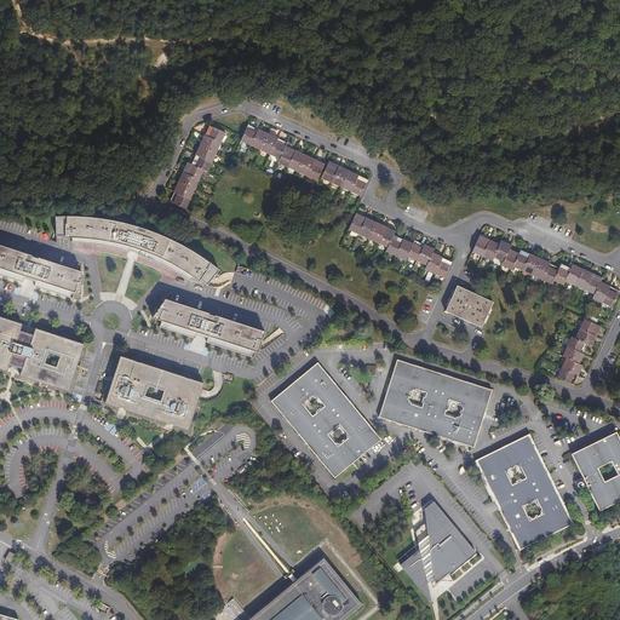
[(189,165),(200,171),(205,172),(223,133),(207,126),(189,165)]
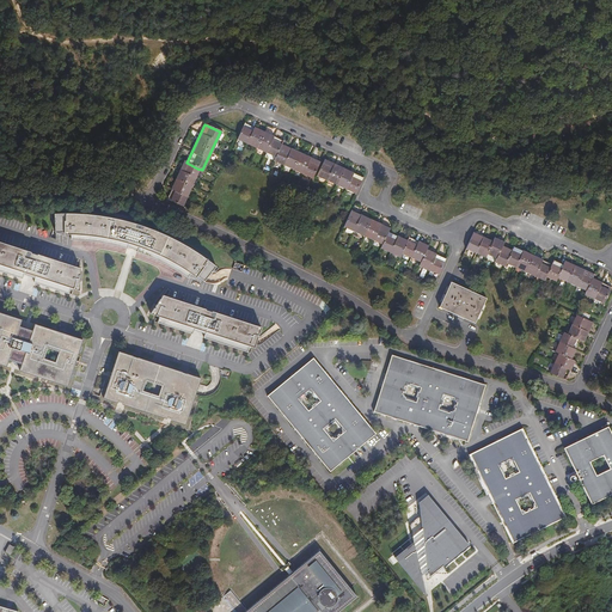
[(274,159),(280,147),(281,145),(243,127),(237,141),(274,159)]
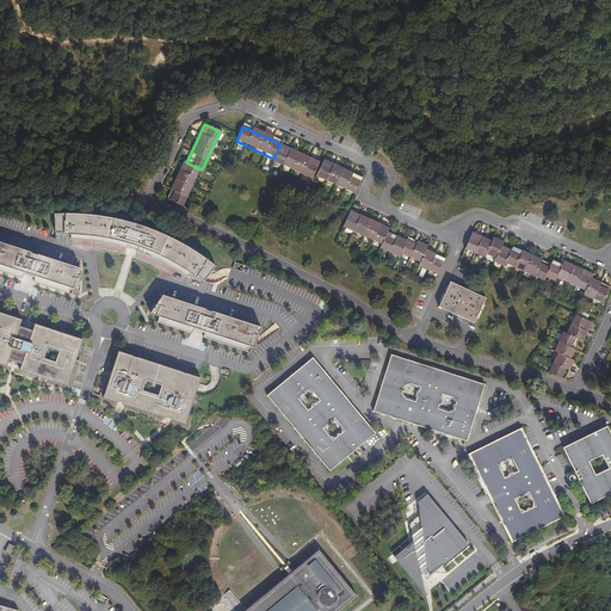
[(316,164),(279,147),(273,159),(272,162),(309,179),(316,164)]
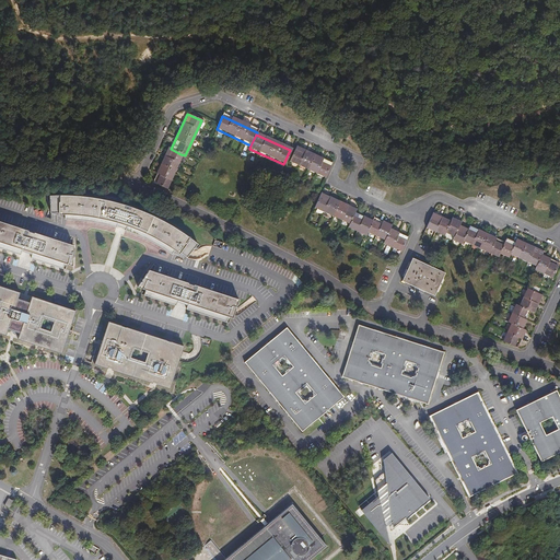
[(181,154),(171,149),(167,148),(151,182),(165,188),(181,154)]
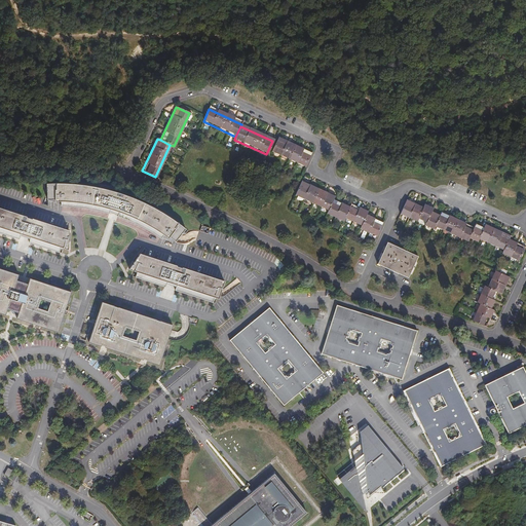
[(303,166),(309,154),(276,140),(271,152),(303,166)]
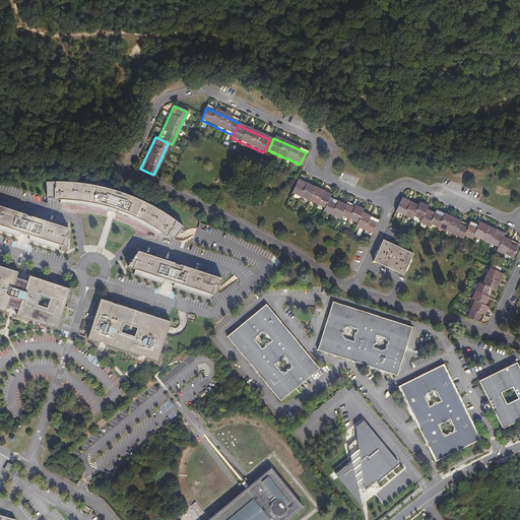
[(323,208),(328,198),(329,196),(297,181),(291,193),(323,208)]
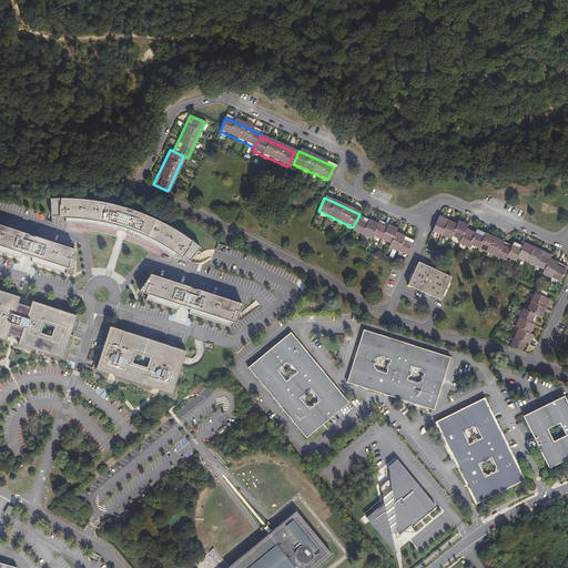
[(189,261),(199,247),(191,241),(182,235),(174,230),(163,224),(150,217),(137,212),(124,209),(113,205),(99,202),(87,200),(77,199),(49,200),(49,208),(49,216),(58,216),(58,219),(64,219),(63,223),(73,223),(81,224),(89,225),(97,227),(107,229),(117,231),(117,230),(122,232),(125,233),(125,234),(131,236),(137,239),(144,242),(151,245),(160,251),(168,254),(173,257),(175,254),(180,257),(182,256),(189,261)]
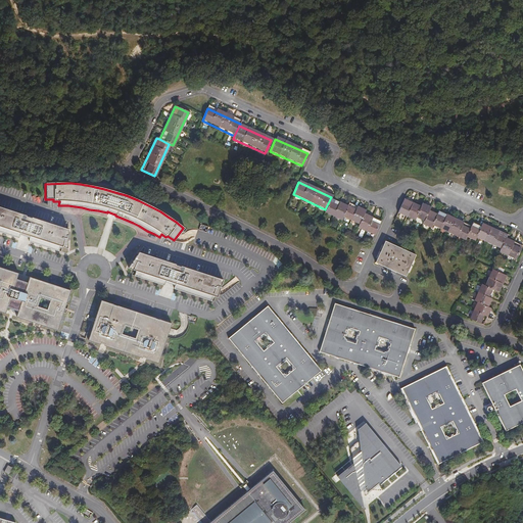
[(346,206),(330,199),(325,209),(324,212),(340,221),(341,217),(346,206)]
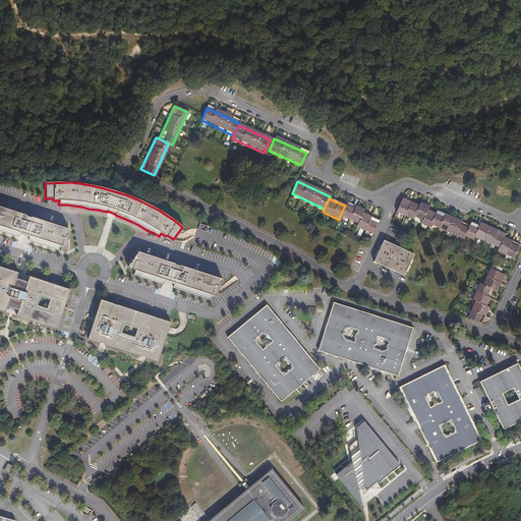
[(412,217),(416,208),(401,200),(396,213),(411,220),(412,217)]
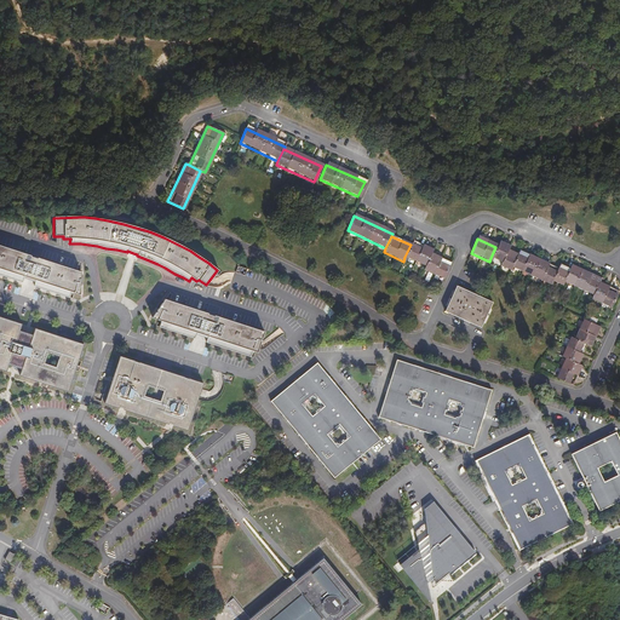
[(412,242),(411,245),(405,257),(425,267),(430,254),(432,252),(412,242)]
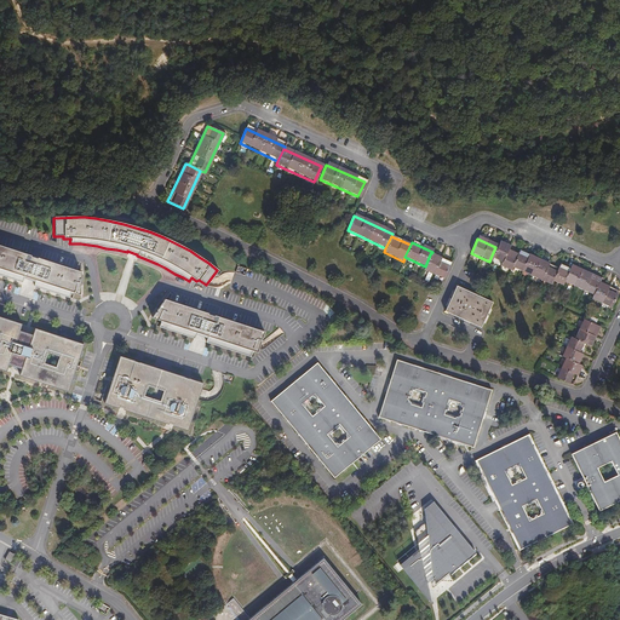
[(498,245),(495,247),(491,258),(501,263),(506,252),(507,250),(498,245)]
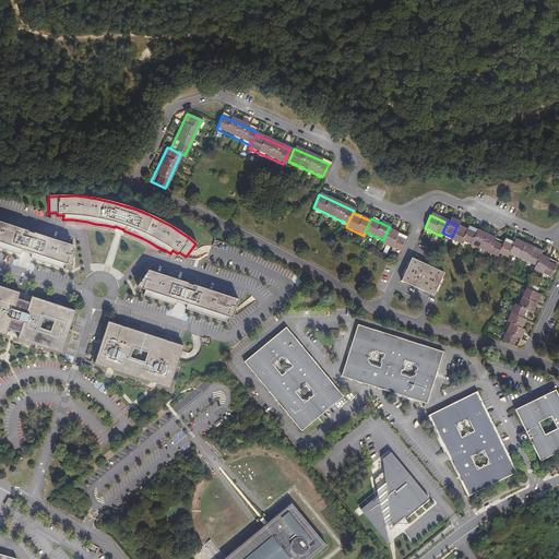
[(31,256),(30,259),(61,269),(62,268),(63,262),(66,263),(66,264),(71,266),(72,246),(0,223),(0,249),(19,256),(21,251),(31,256)]
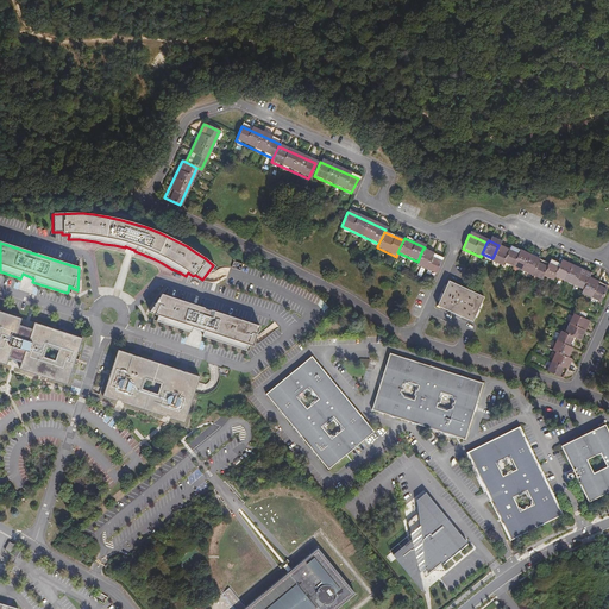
[(497,248),(493,258),(491,262),(500,267),(502,262),(507,251),(497,248)]
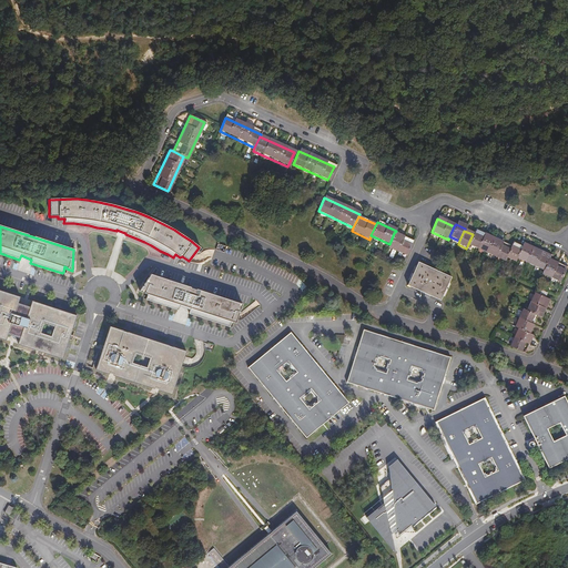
[(474,231),(473,234),(468,244),(504,261),(506,257),(510,247),(474,231)]
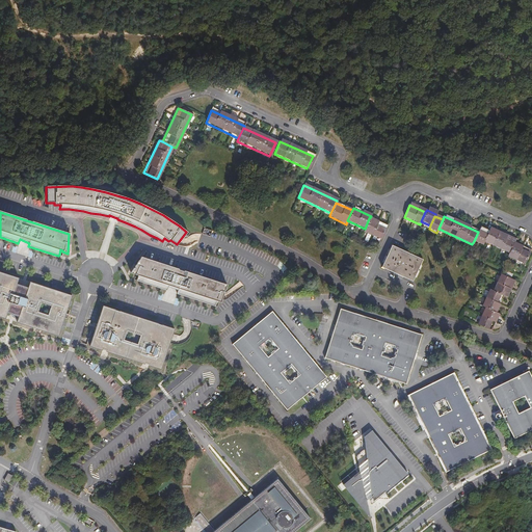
[(384,225),(369,218),(365,229),(364,232),(378,239),(384,225)]
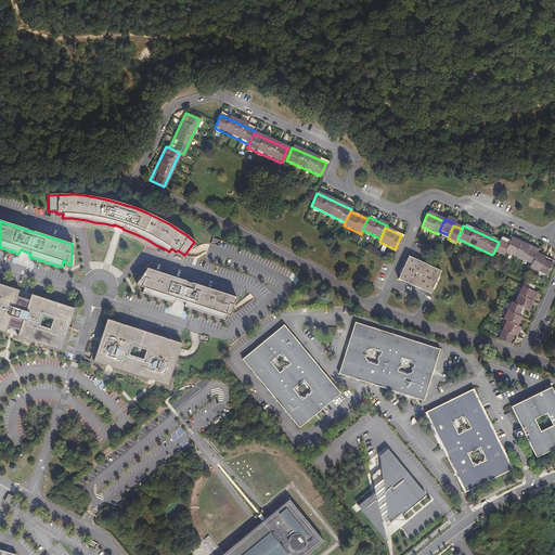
[(500,239),(499,242),(494,252),(502,256),(504,253),(508,243),(500,239)]
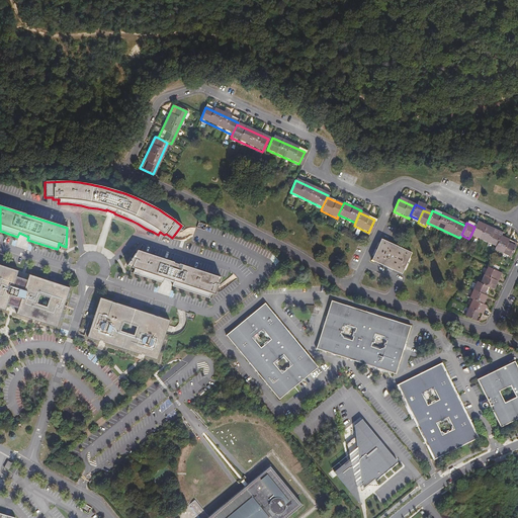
[(475,227),(470,236),(495,247),(499,238),(500,235),(476,224),(475,227)]
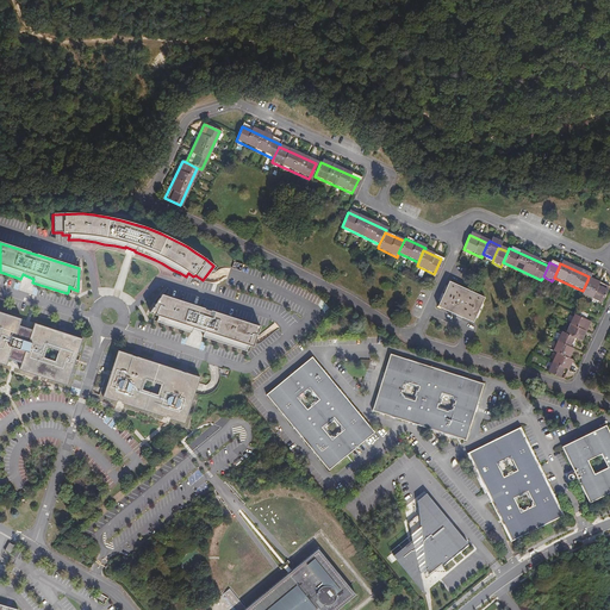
[(607,288),(587,280),(583,291),(580,294),(599,303),(607,288)]
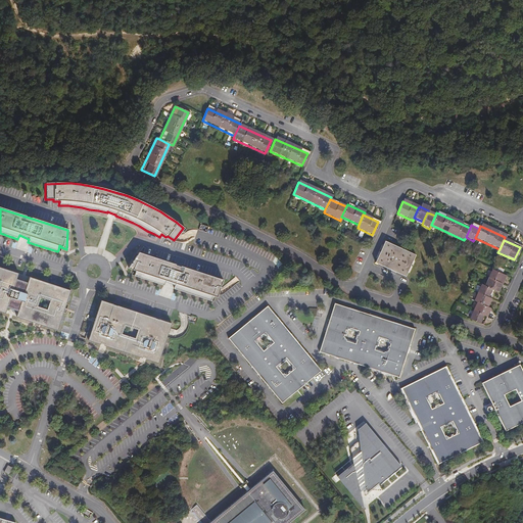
[(384,241),(375,262),(405,276),(414,255),(384,241)]
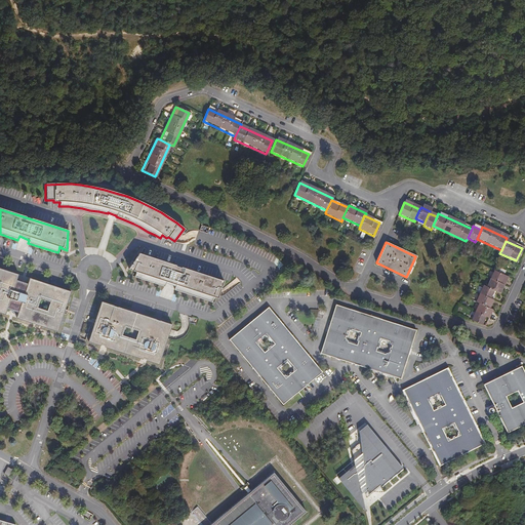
[(163,286),(165,283),(174,286),(173,290),(211,303),(212,296),(217,298),(223,281),(138,253),(127,270),(133,271),(133,270),(135,271),(133,277),(163,286)]
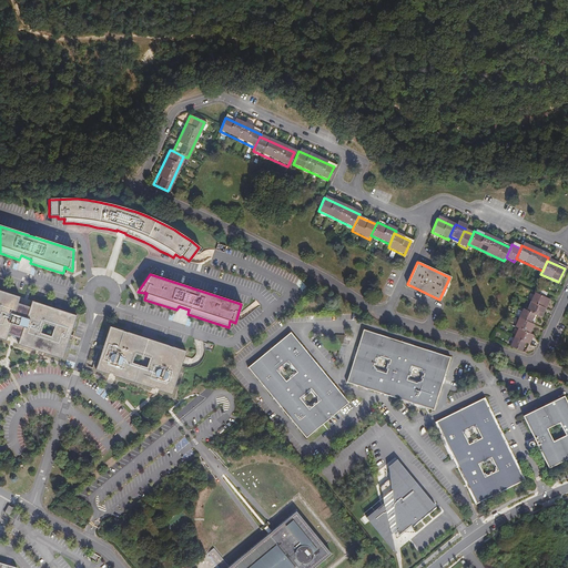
[(0,340),(6,342),(8,335),(19,340),(17,345),(62,359),(68,341),(70,341),(72,338),(72,336),(70,335),(75,316),(31,302),(30,308),(18,304),(19,298),(0,292),(0,340)]
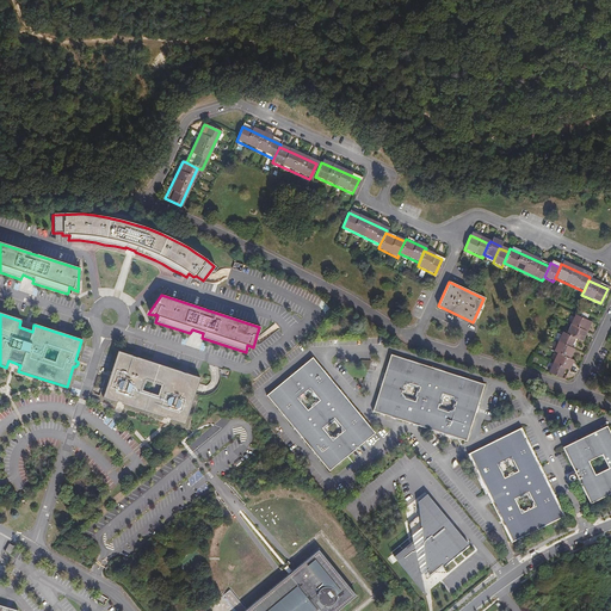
[(587,322),(585,321),(575,316),(573,315),(565,334),(576,340),(579,341),(587,322)]
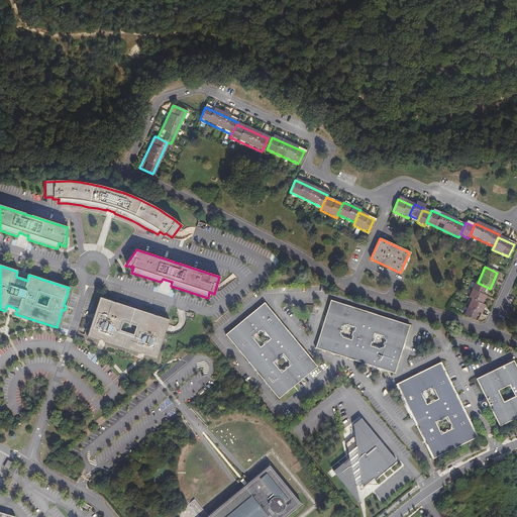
[(469,298),(472,299),(481,303),(488,288),(478,283),(476,282),(469,298)]
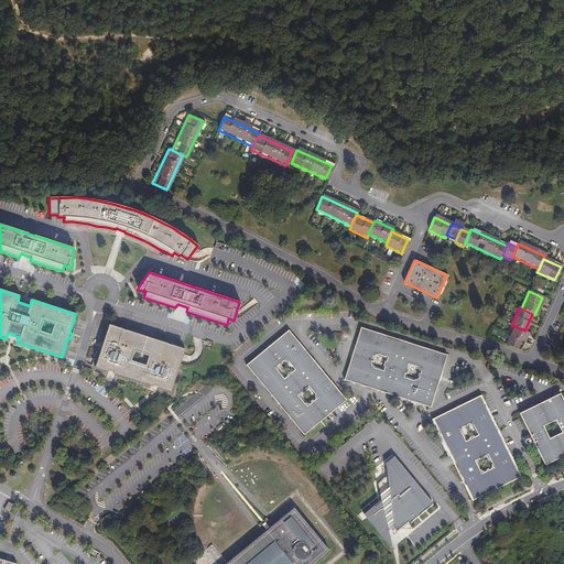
[(184,348),(108,325),(95,368),(170,392),(184,348)]
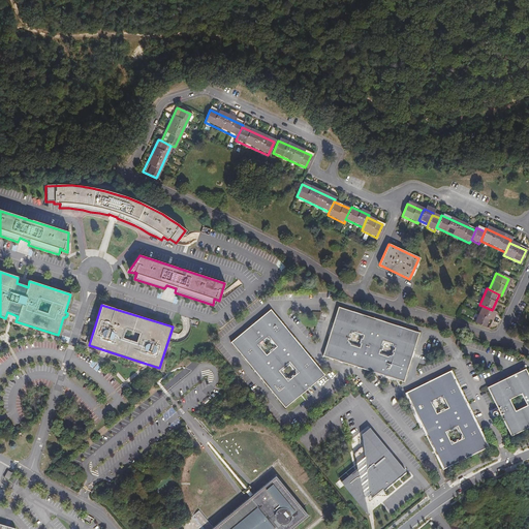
[(492,310),(483,306),(475,322),(487,328),(495,312),(492,310)]
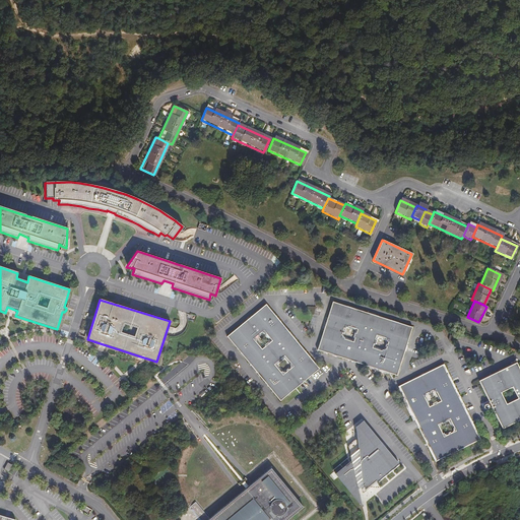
[(317,351),(396,377),(411,329),(332,304),(317,351)]
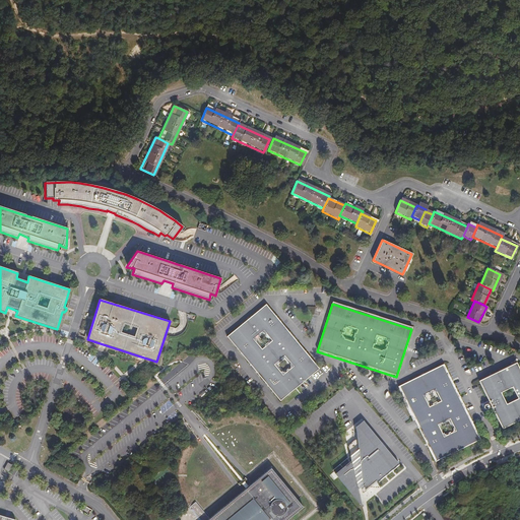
[(226,337),(280,402),(318,371),(265,306),(226,337)]
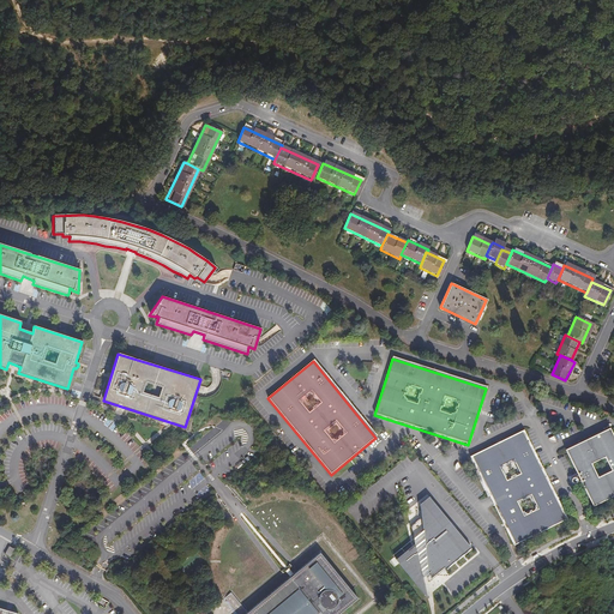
[(106,381),(98,379),(95,391),(101,392),(106,381)]
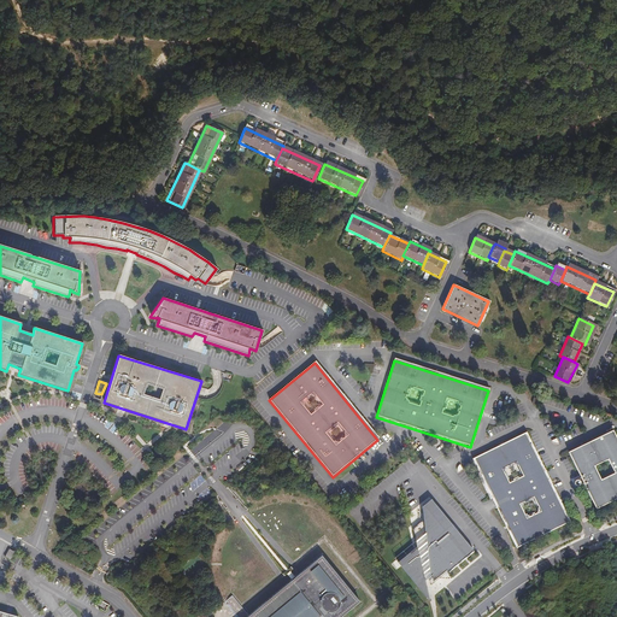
[(616,444),(611,433),(566,454),(580,480),(575,482),(574,483),(574,487),(575,488),(577,487),(582,486),(594,510),(616,499),(616,444)]
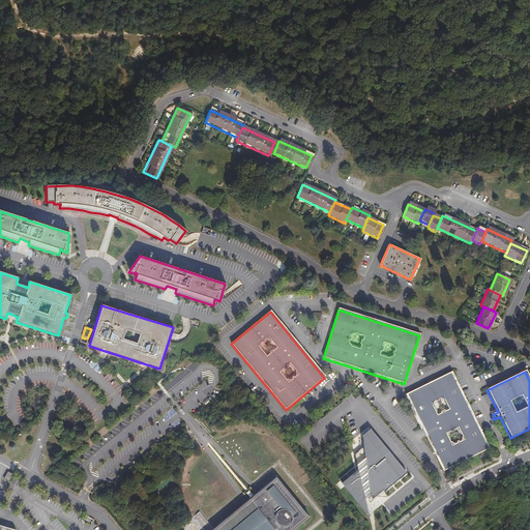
[(442,472),(489,449),(451,373),(405,395),(442,472)]
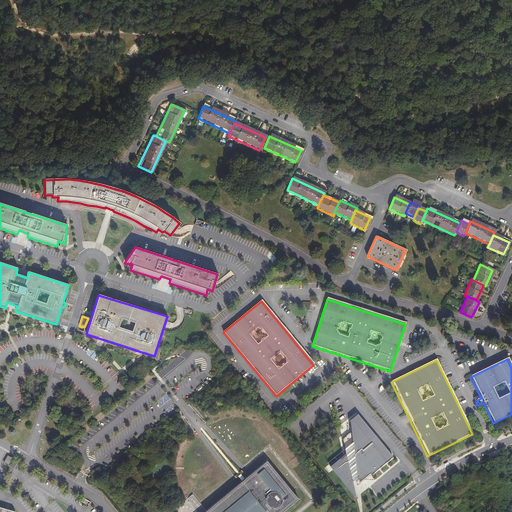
[(392,458),(357,416),(349,422),(350,433),(341,440),(345,454),(329,467),(356,500),(352,483),(358,478),(360,483),(369,475),(370,476),(392,458)]
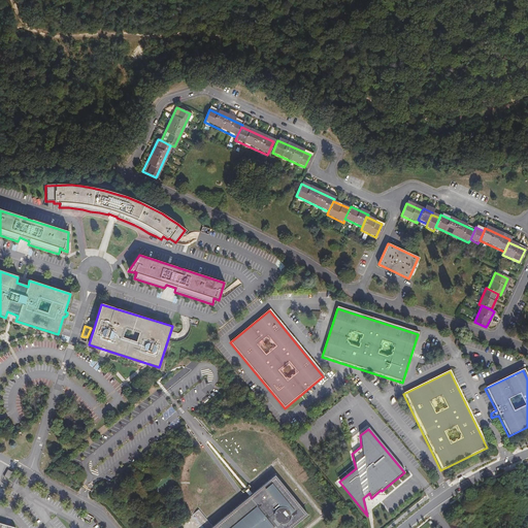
[(290,527),(307,515),(274,473),(251,494),(212,527),(198,509),(179,525),(182,527),(290,527)]
